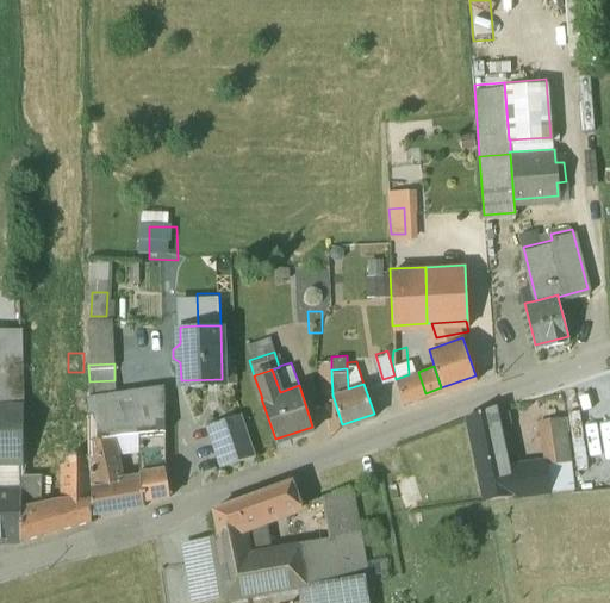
[(396,379),(403,401),(425,393),(418,372),(409,374),(396,379)]
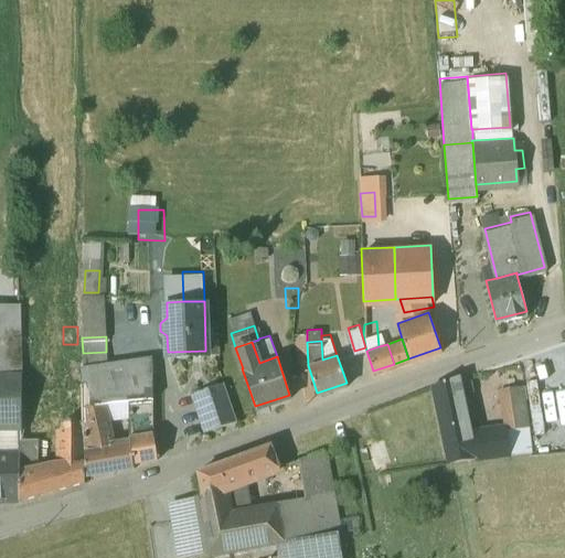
[(19,349),(0,347),(0,371),(21,372),(19,349)]
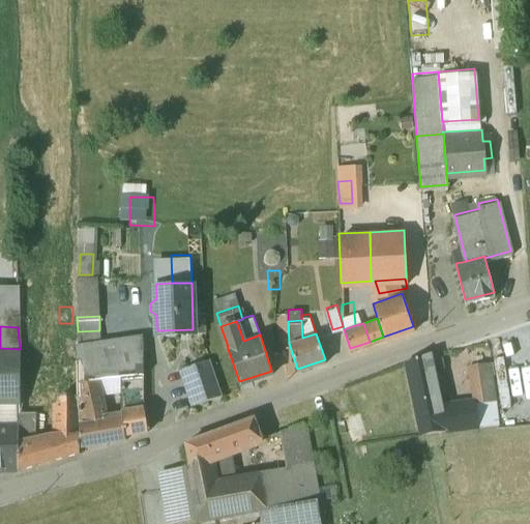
[(77,329),(55,329),(56,358),(77,358),(77,343),(77,329)]
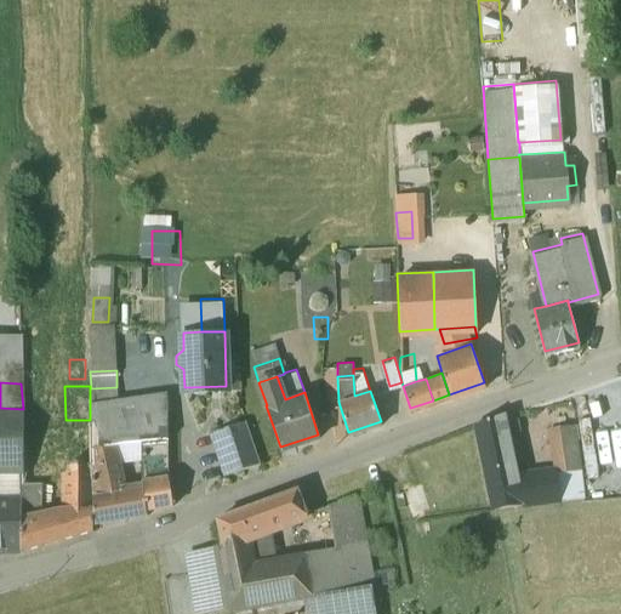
[(117,387),(91,388),(91,402),(118,399),(117,387)]
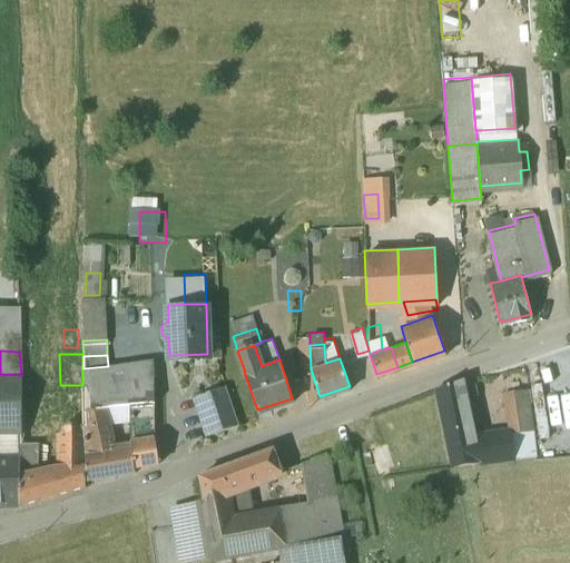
[(84,368),(82,368),(82,385),(84,410),(104,405),(112,403),(129,402),(154,399),(154,361),(108,366),(84,368)]
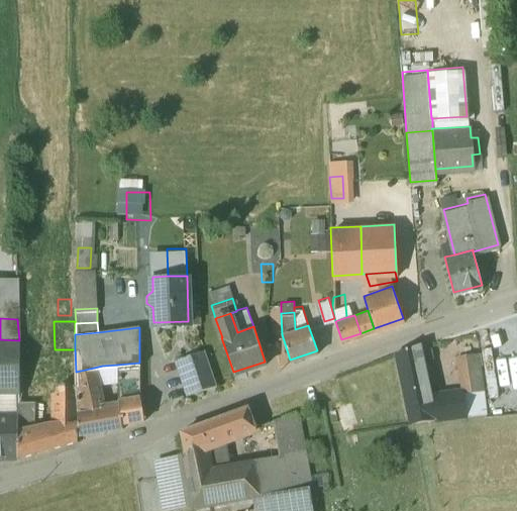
[(19,340),(0,339),(0,389),(19,389),(19,380),(19,350),(19,340)]
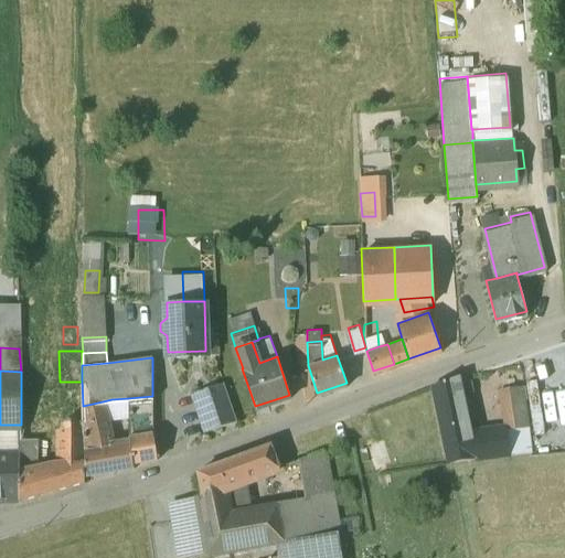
[(469,429),(457,373),(432,382),(448,458),(475,454),(471,438),(469,429)]
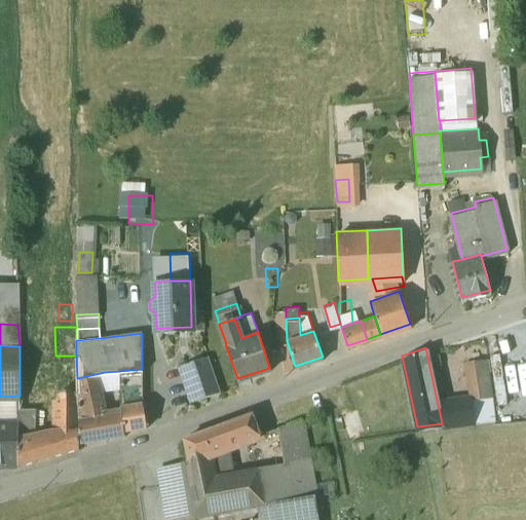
[(208,354),(180,364),(192,399),(220,388),(208,354)]
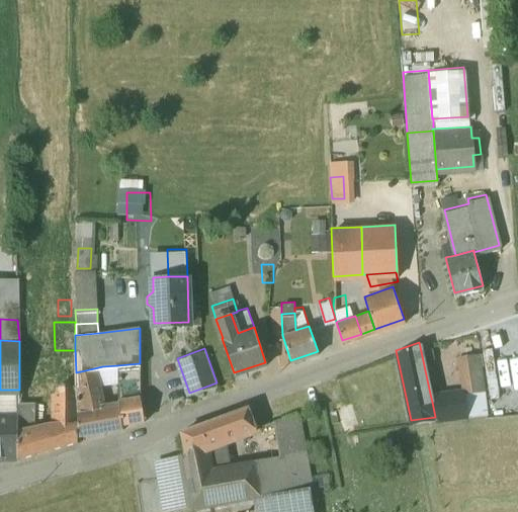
[(490,348),(479,350),(481,363),(482,371),(493,369),(490,348)]
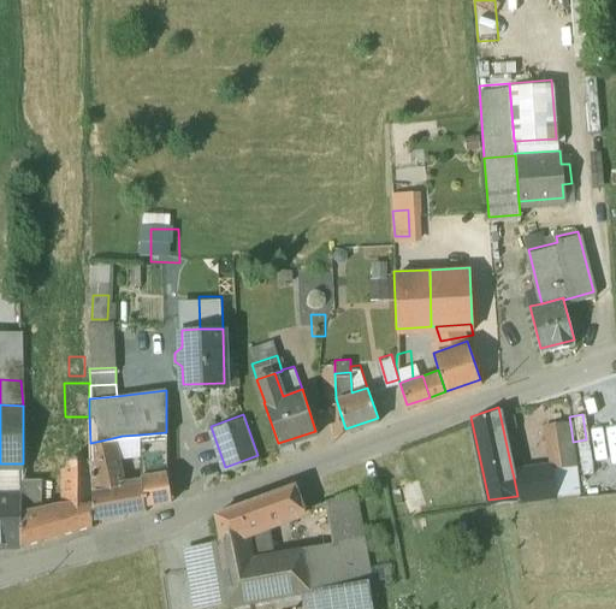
[(60,417),(23,418),(23,453),(43,453),(45,459),(60,457),(60,417)]
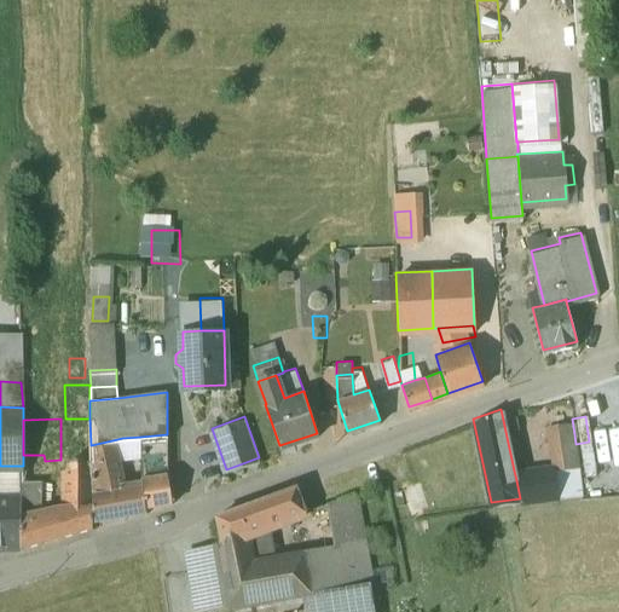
[(65,419),(61,419),(61,460),(68,460),(91,460),(91,445),(90,419),(65,419)]
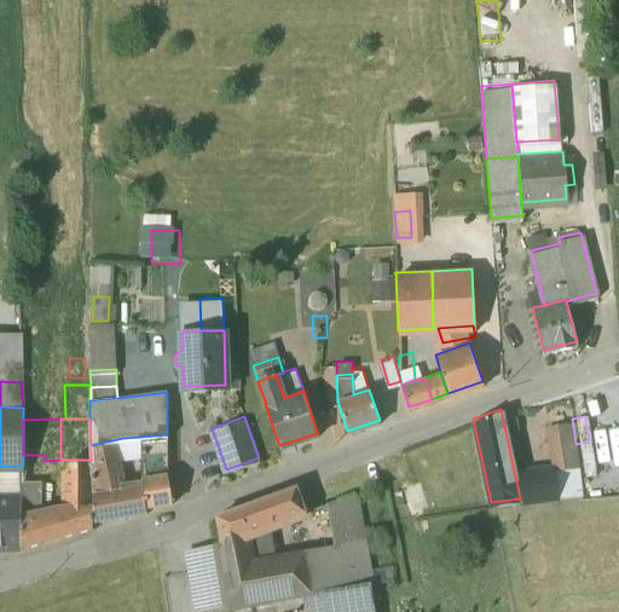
[(572,419),(549,422),(551,438),(574,434),(572,419)]
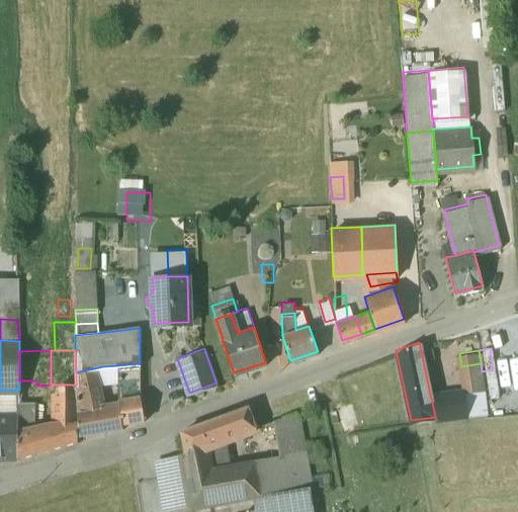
[(140,363),(117,365),(117,370),(116,370),(118,401),(106,403),(109,428),(122,426),(121,421),(144,418),(141,397),(140,363)]
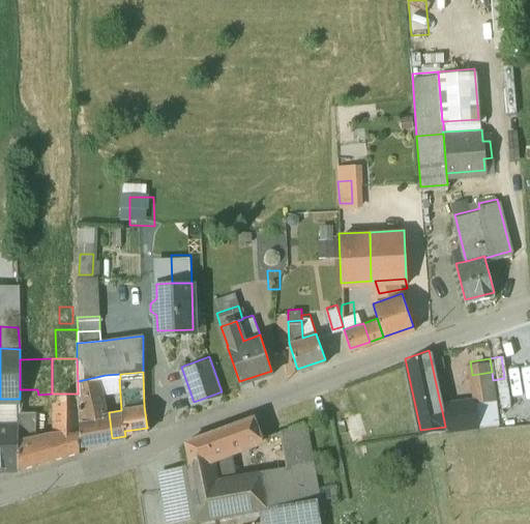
[(492,372),(472,375),(474,399),(474,400),(495,398),(493,380),(492,372)]
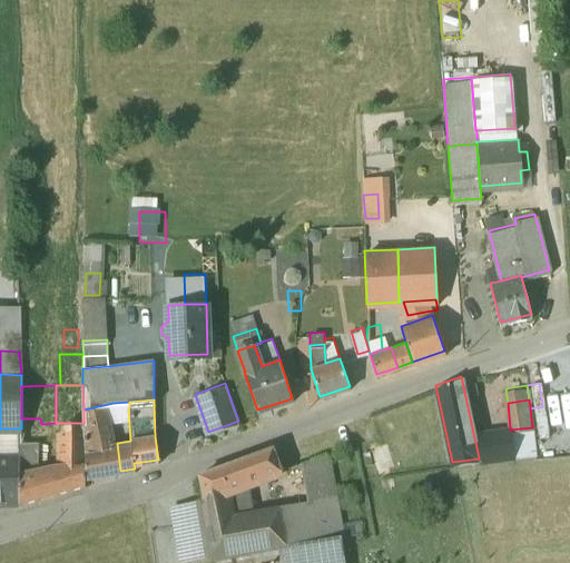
[(104,405),(84,410),(84,423),(85,477),(117,473),(116,472),(120,471),(117,443),(111,444),(110,434),(104,405)]
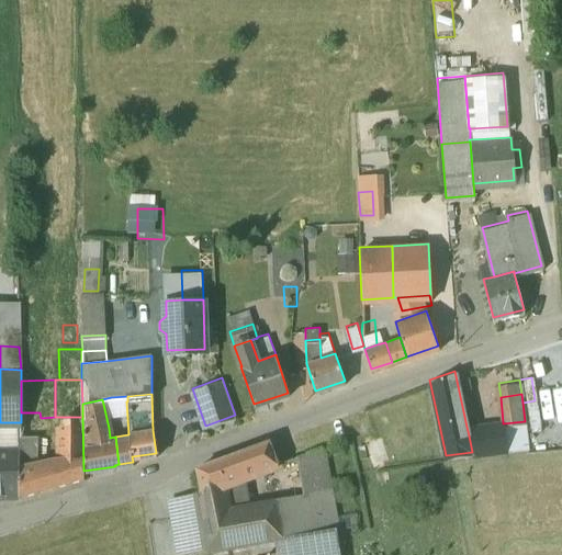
[(41,418),(40,412),(21,412),(21,422),(20,433),(36,433),(41,429),(41,418)]
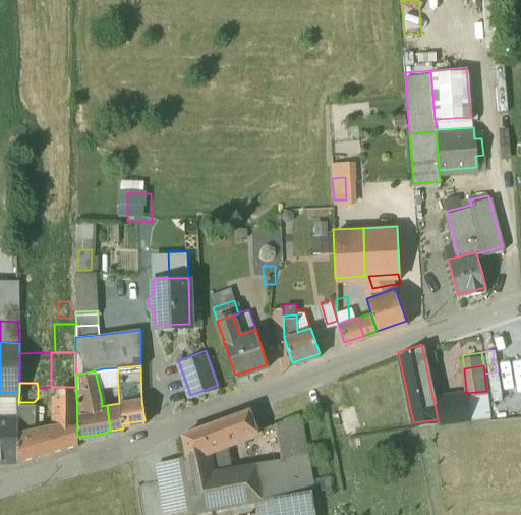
[(76,387),(57,387),(57,425),(50,425),(50,431),(35,431),(35,410),(19,410),(18,410),(18,457),(18,459),(77,442),(77,437),(76,387)]
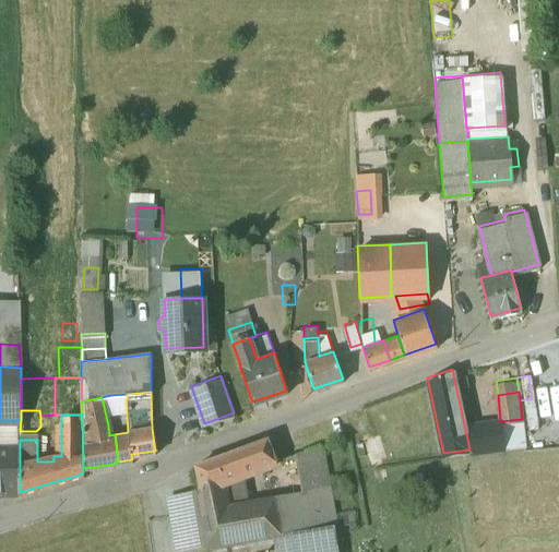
[(522,419),(500,421),(502,445),(524,444),(522,419)]
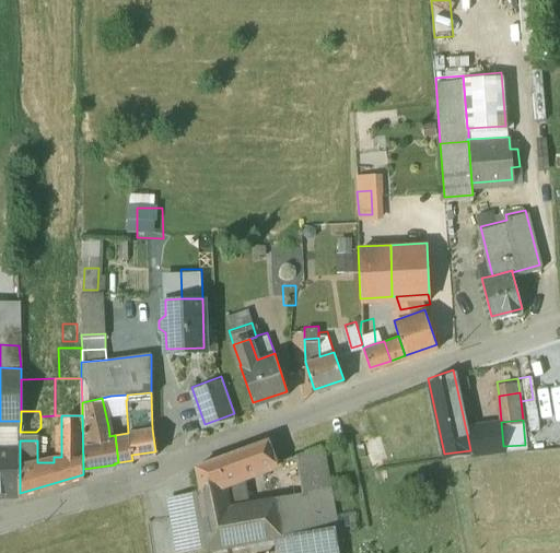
[(501,421),(471,425),(473,433),(467,434),(470,450),(503,446),(501,422),(501,421)]
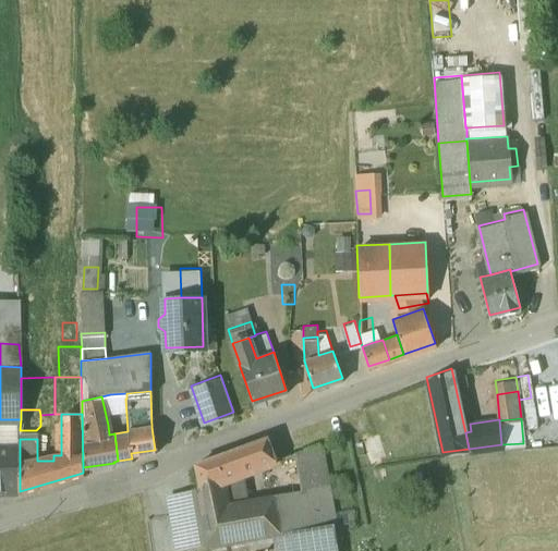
[(267,437),(195,463),(201,487),(242,472),(275,460),(267,437)]
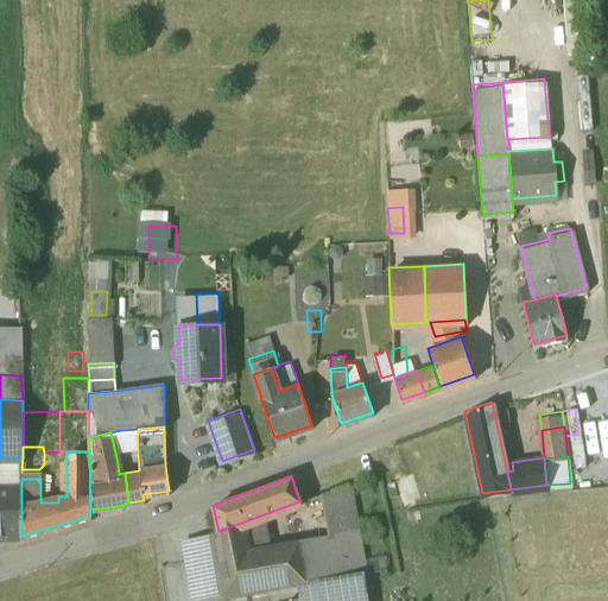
[(347,481),(322,491),(329,535),(355,530),(347,481)]
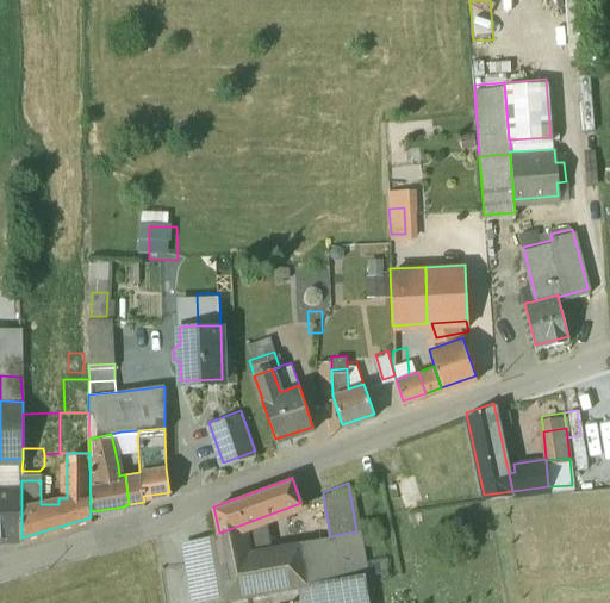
[(0,485),(0,535),(22,535),(22,485),(0,485)]
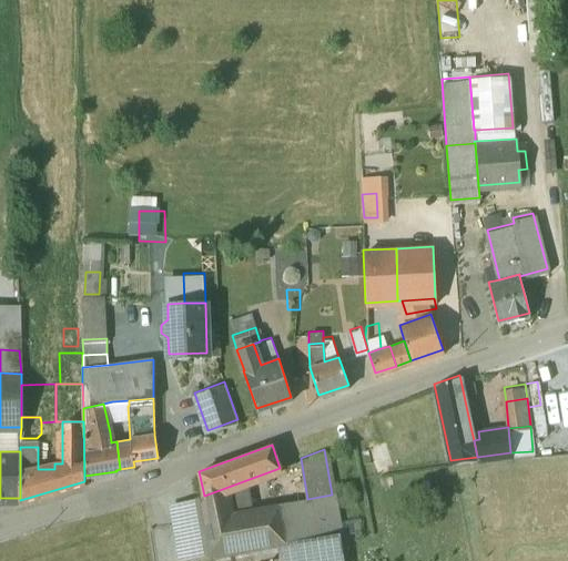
[(246,480),(204,496),(199,497),(210,556),(239,550),(240,552),(243,551),(243,549),(286,541),(280,505),(252,509),(246,480)]
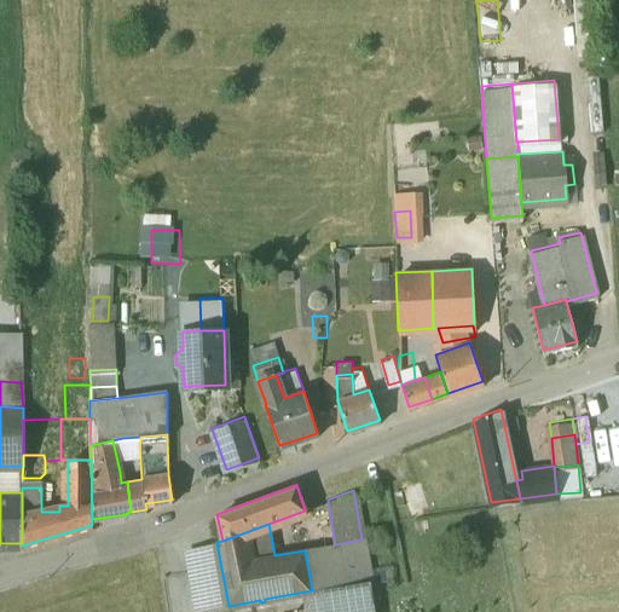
[(362,540),(335,544),(342,585),(369,581),(362,540)]
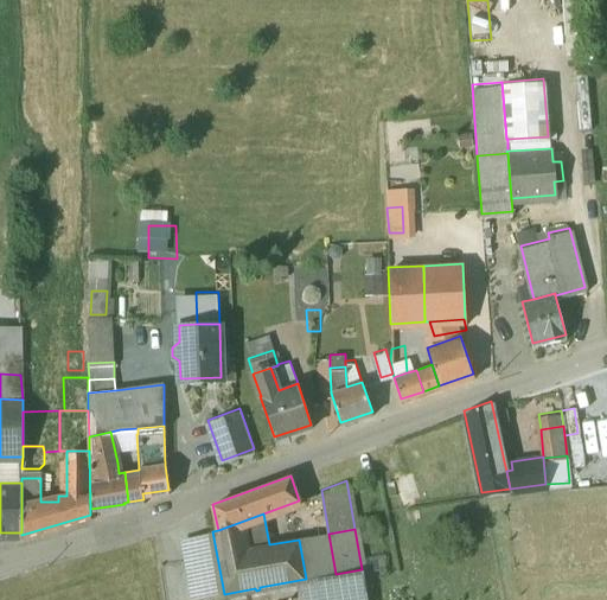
[(212,531),(184,537),(195,599),(224,594),(212,531)]
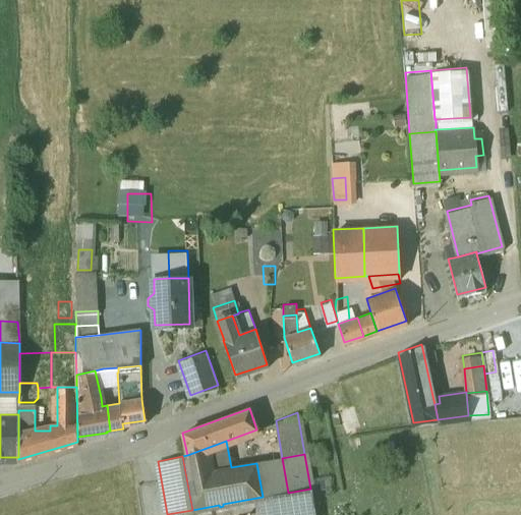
[(282,458),(256,463),(263,497),(265,497),(288,493),(282,458)]
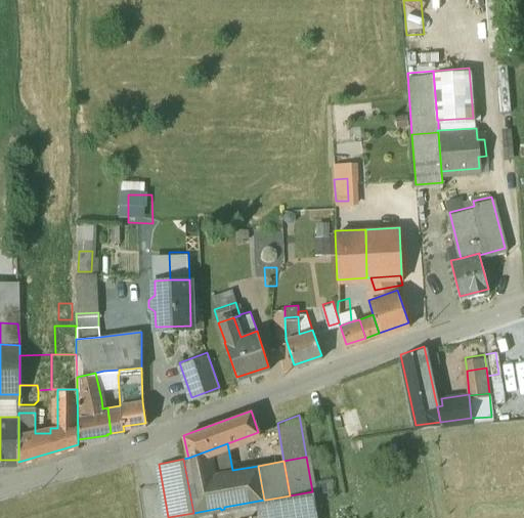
[(290,495),(266,500),(269,517),(316,517),(312,491),(290,495)]
